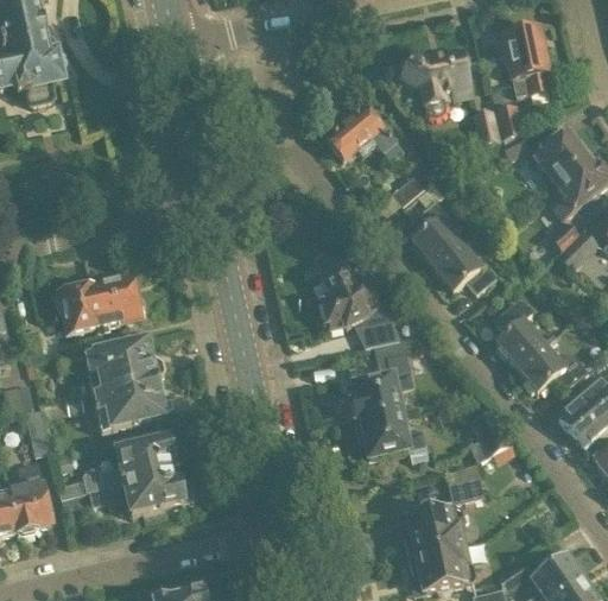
[(0,0),(0,50),(1,57),(0,57),(0,88),(14,86),(16,93),(25,90),(27,103),(31,106),(51,102),(54,97),(50,83),(62,81),(61,74),(64,69),(62,61),(57,57),(56,51),(50,52),(38,1),(42,0),(0,0)]
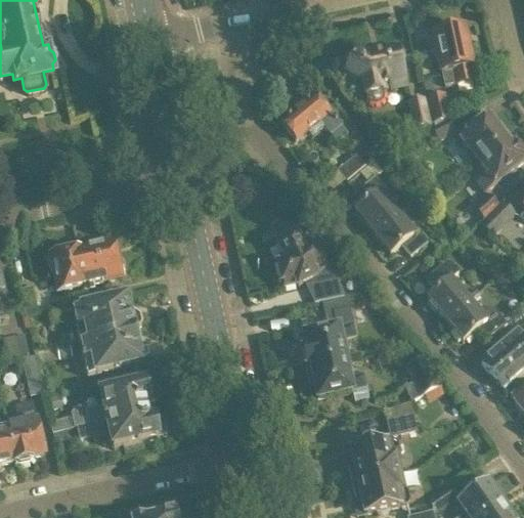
[(440,70),(443,82),(455,80),(473,77),(470,62),(472,62),(464,26),(432,32),(440,70)]
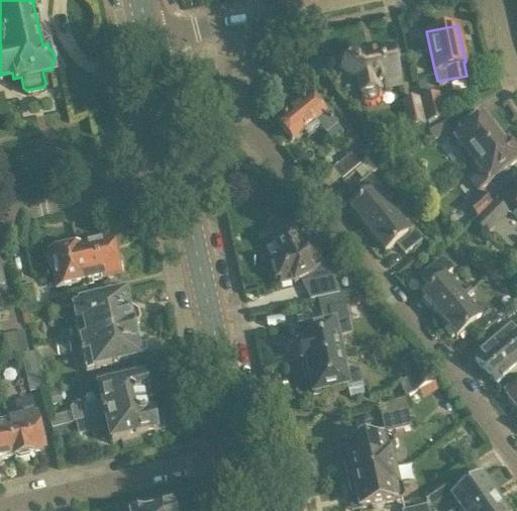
[(386,83),(400,80),(391,43),(367,48),(365,53),(352,46),(340,68),(357,77),(358,87),(362,87),(363,93),(364,94),(364,96),(366,97),(367,98),(370,98),(372,98),(375,97),(376,95),(377,93),(377,90),(376,84),(378,84),(377,78),(384,77),(386,83)]
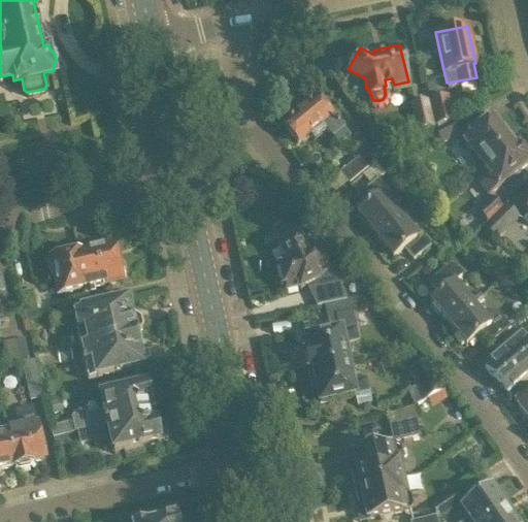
[(425,85),(433,83),(431,73),(423,75),(425,85)]
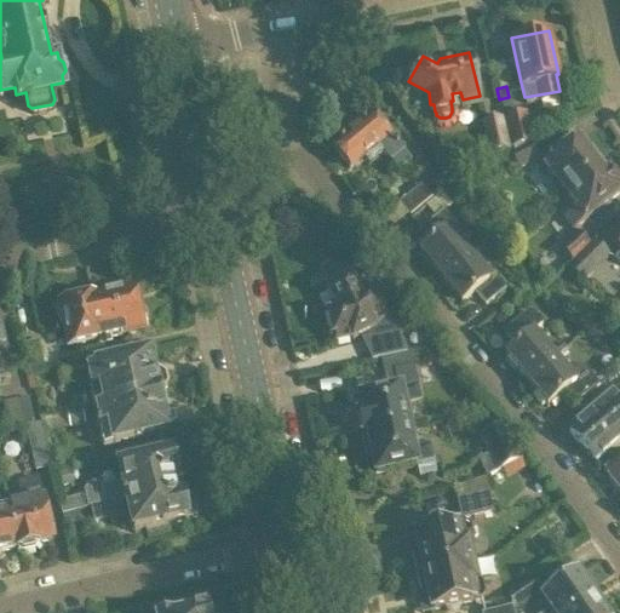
[(527,107),(504,112),(511,143),(534,137),(527,107)]
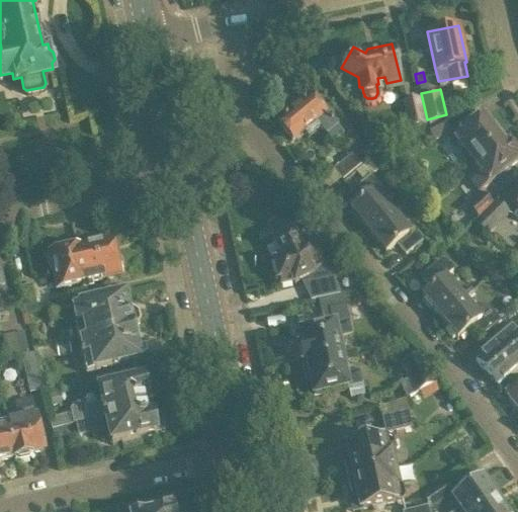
[(343,129),(337,120),(326,107),(324,108),(310,91),(299,100),(292,92),(276,105),(283,113),(277,118),(292,136),(315,116),(326,130),(333,139),(343,129)]
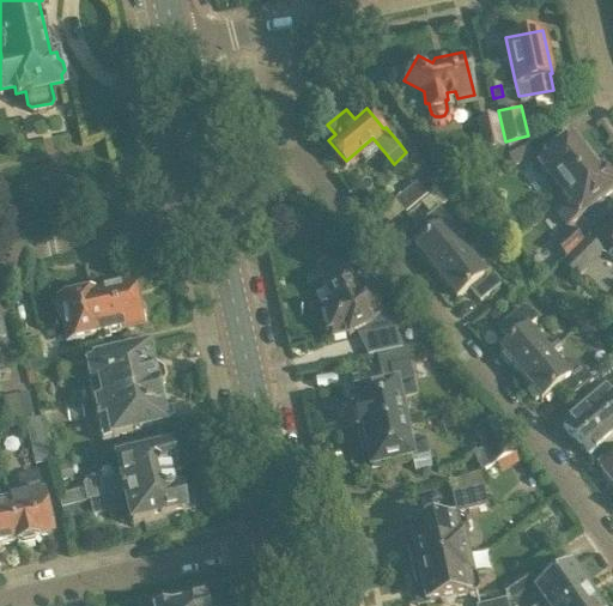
[(497,110),(477,115),(483,147),(504,144),(497,110)]
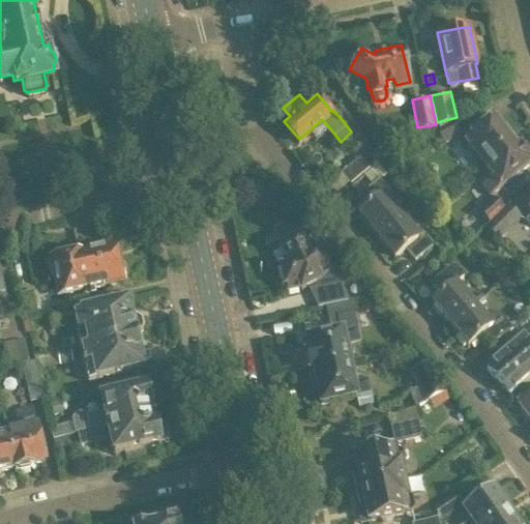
[(481,161),(512,137),(494,114),(464,138),(481,161)]
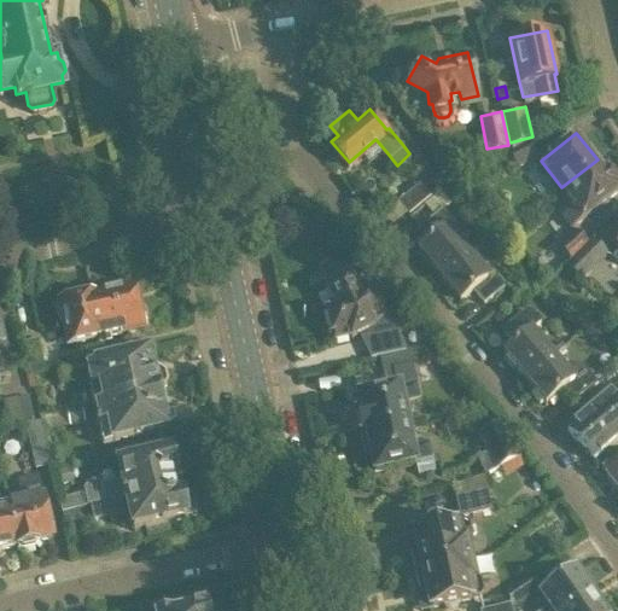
[(508,149),(517,164),(537,153),(530,139),(508,149)]
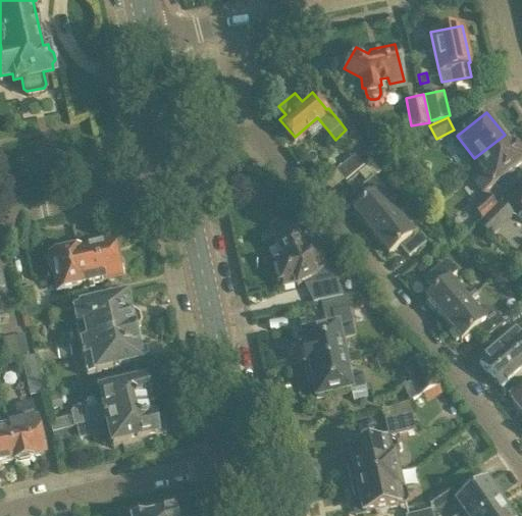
[(505,135),(474,158),(484,170),(474,178),(482,189),(521,157),(521,147),(511,134),(507,137),(505,135)]
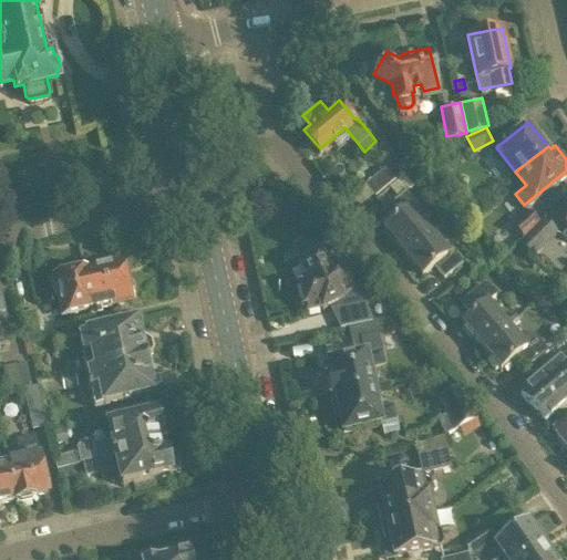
[(364,179),(373,190),(374,193),(397,175),(385,163),(364,179)]
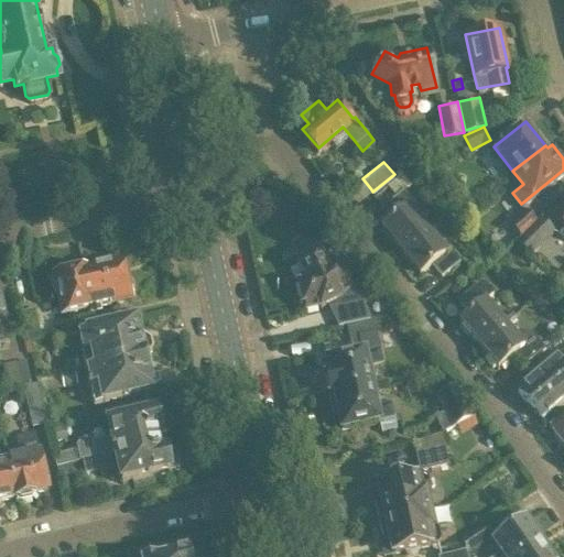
[(401,187),(403,186),(411,179),(401,168),(394,174),(391,176),(401,187)]
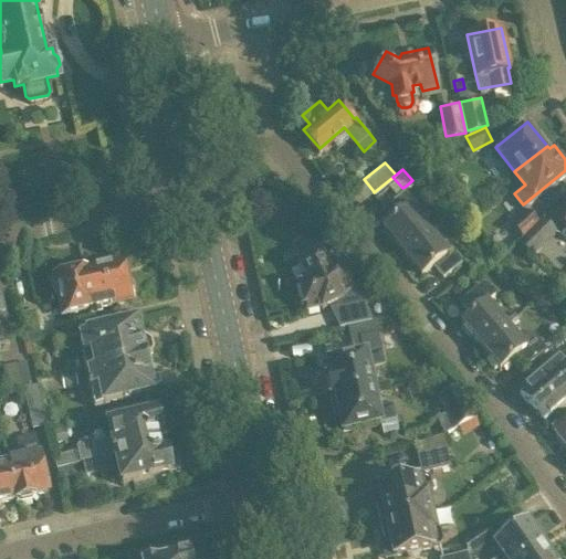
[(401,248),(428,225),(409,203),(415,199),(405,187),(381,206),(392,215),(383,224),(401,248)]
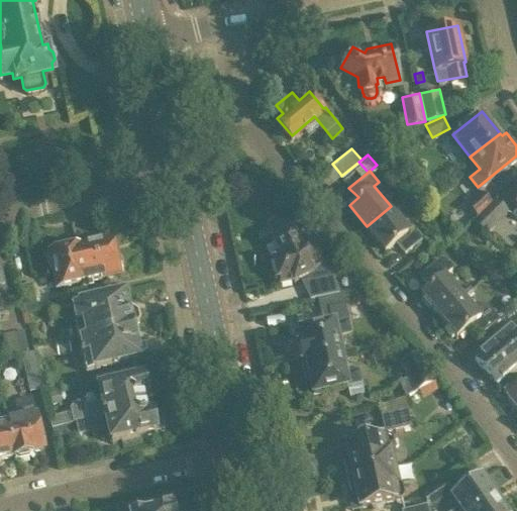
[(477,214),(492,198),(482,188),(467,204),(477,214)]
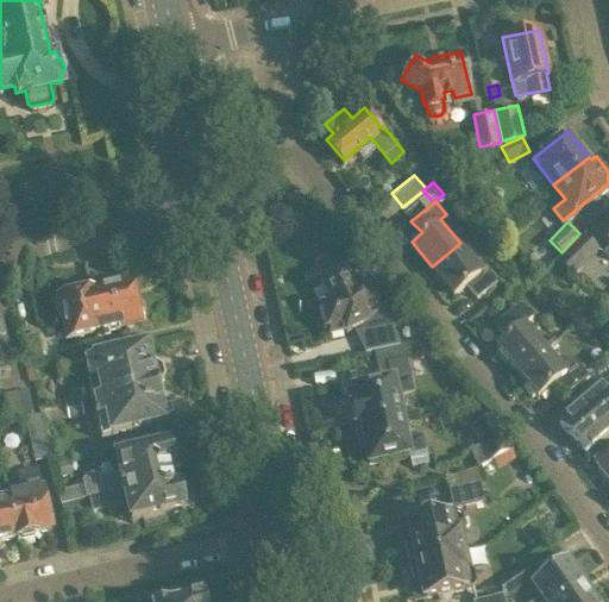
[(579,233),(562,252),(557,256),(572,271),(600,245),(584,231),(581,234),(579,233)]
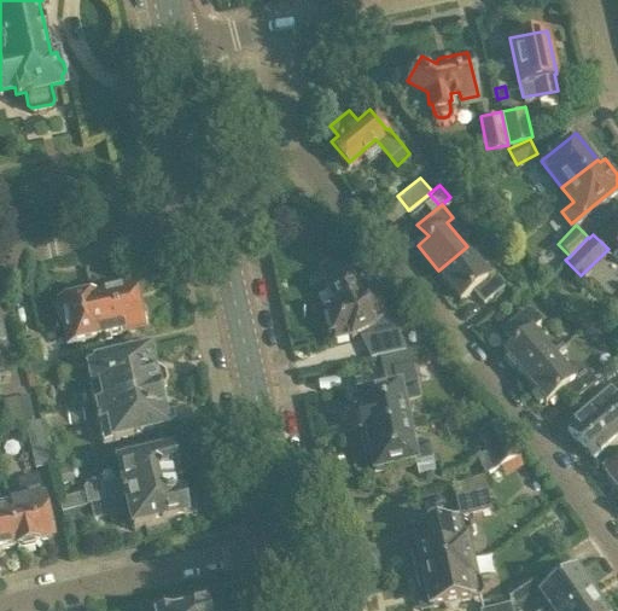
[(467,246),(438,271),(460,296),(472,286),(483,300),(506,280),(494,266),(488,272),(467,246)]
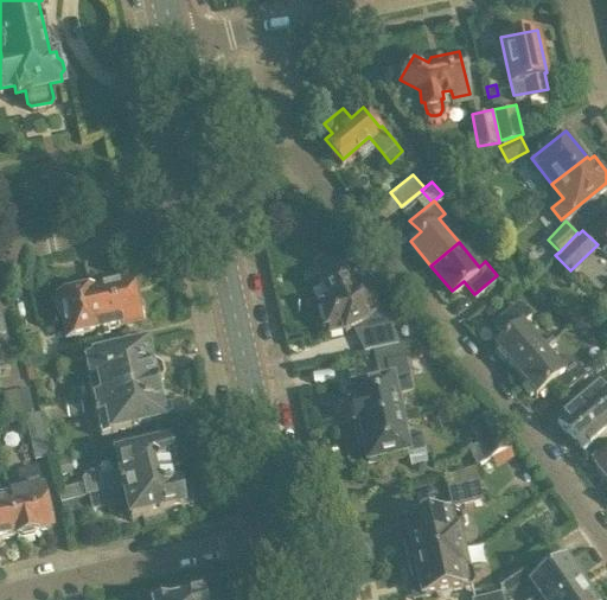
[(372,345),(398,340),(396,331),(390,320),(377,304),(356,279),(350,283),(342,267),(320,276),(328,294),(320,297),(327,329),(344,324),(344,327),(352,323),(364,348),(372,346),(372,345)]
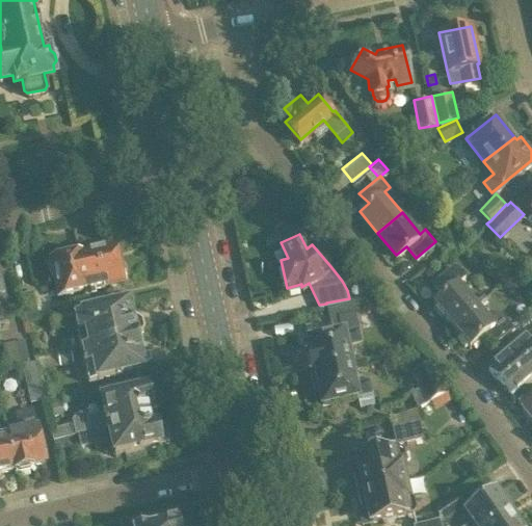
[(114,298),(110,282),(123,279),(114,241),(82,248),(94,303),(114,298)]
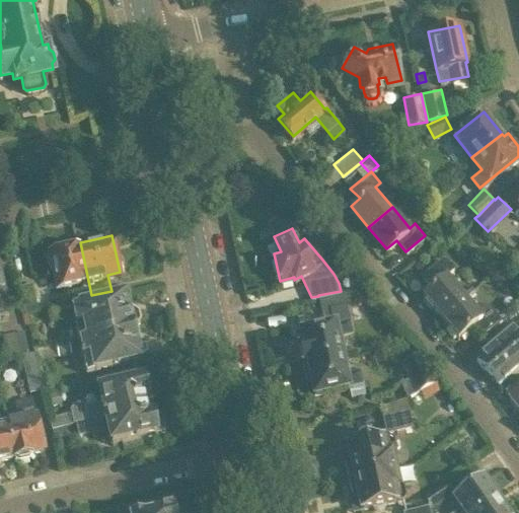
[(91,295),(80,242),(49,249),(57,286),(82,280),(83,285),(85,296),(91,295)]
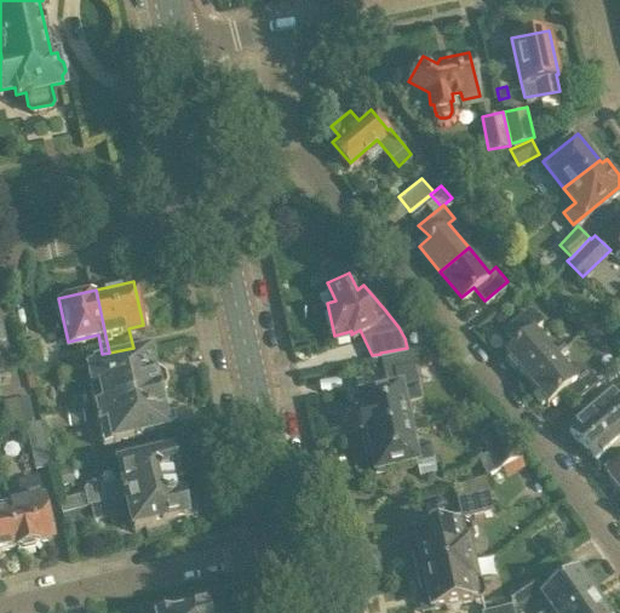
[(526,376),(555,351),(534,327),(539,322),(528,309),(505,328),(515,341),(504,349),(526,376)]
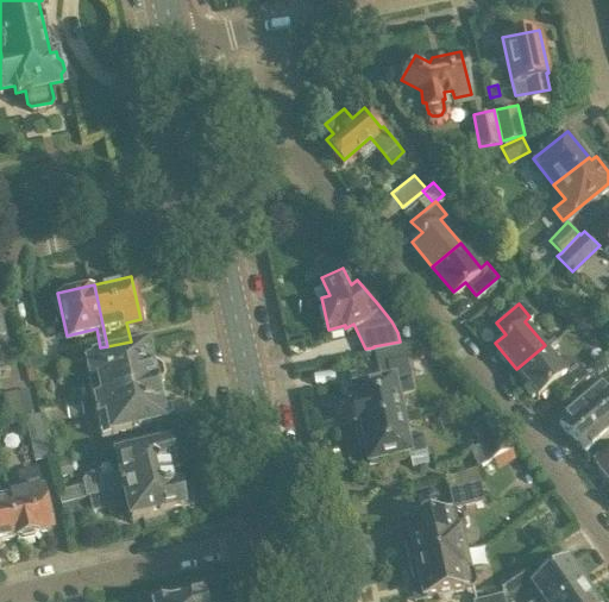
[(0,367),(10,365),(0,320),(0,367)]
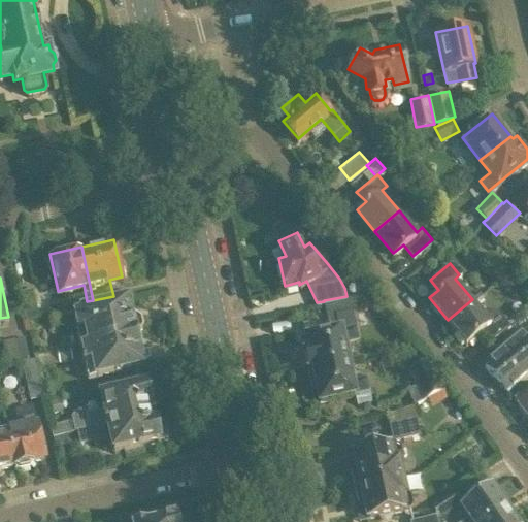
[(32,285),(22,287),(19,288),(25,316),(38,313),(32,285)]
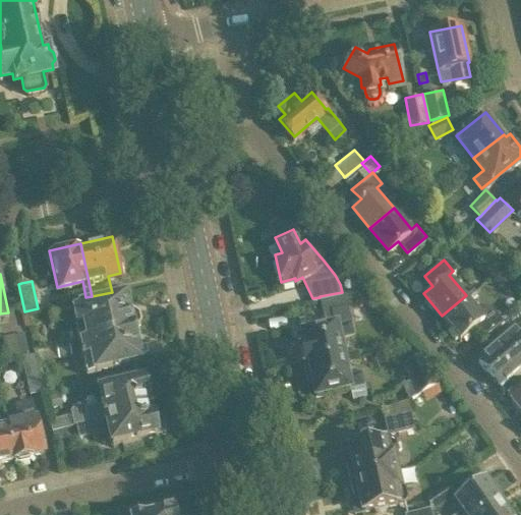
[(320,296),(320,297),(325,324),(296,331),(303,363),(357,352),(356,347),(346,350),(345,344),(341,345),(339,335),(353,332),(350,319),(347,320),(346,316),(350,315),(345,291),(342,292),(320,296)]
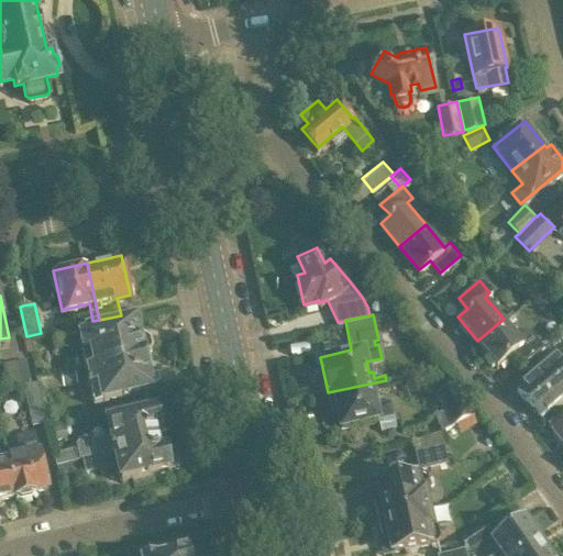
[(85,364),(143,351),(147,351),(151,345),(148,335),(143,331),(139,332),(135,315),(77,329),(85,364)]
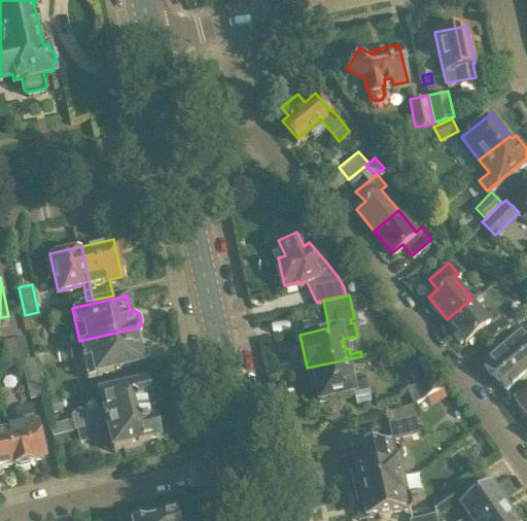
[(480,308),(471,299),(447,319),(465,341),(481,327),(491,339),(510,323),(499,310),(494,307),(487,306),(480,308)]
